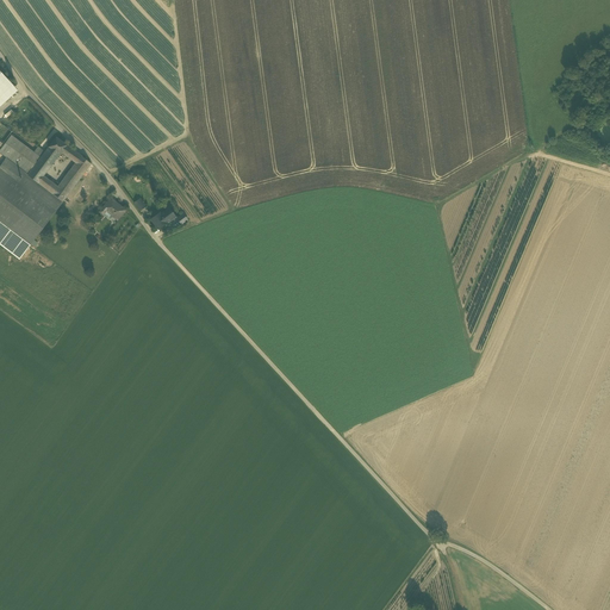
[(0,98),(13,86),(0,70),(0,98)]
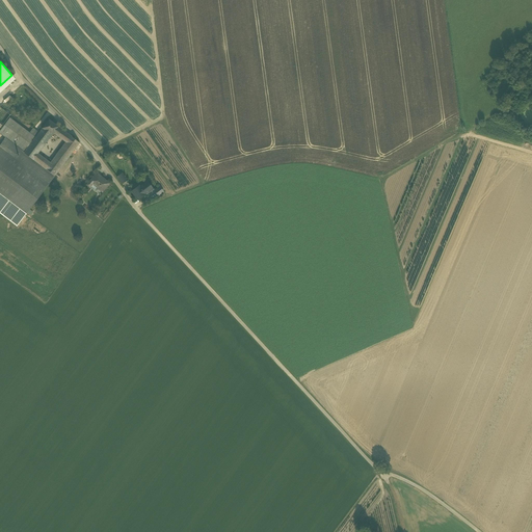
[(0,92),(16,79),(11,75),(0,85),(0,92)]
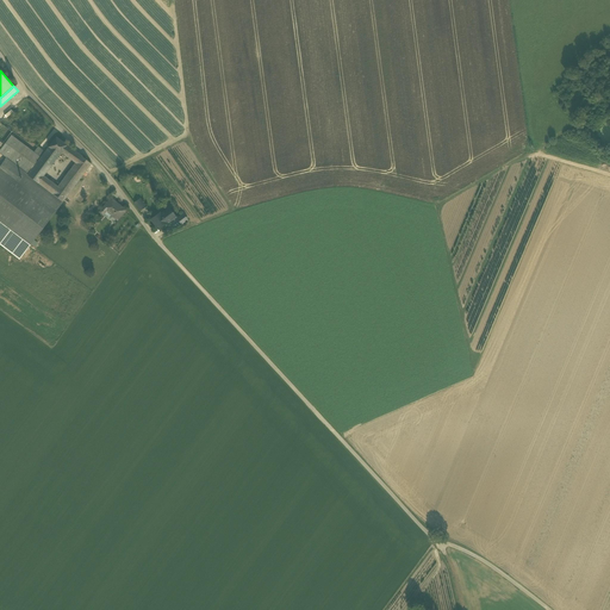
[(0,126),(0,142),(2,144),(12,131),(2,124),(0,126)]
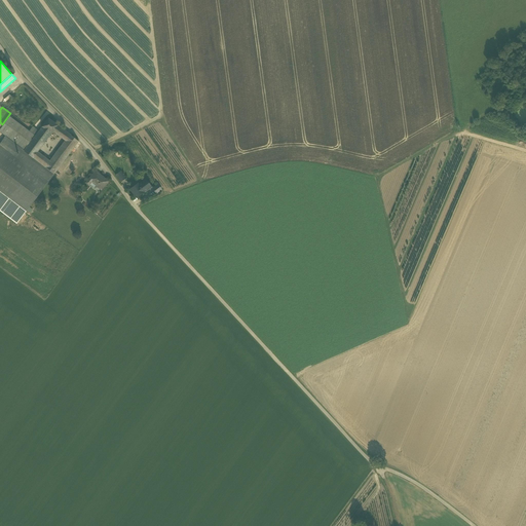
[(0,132),(6,136),(25,150),(35,136),(29,132),(9,116),(0,128),(0,132)]
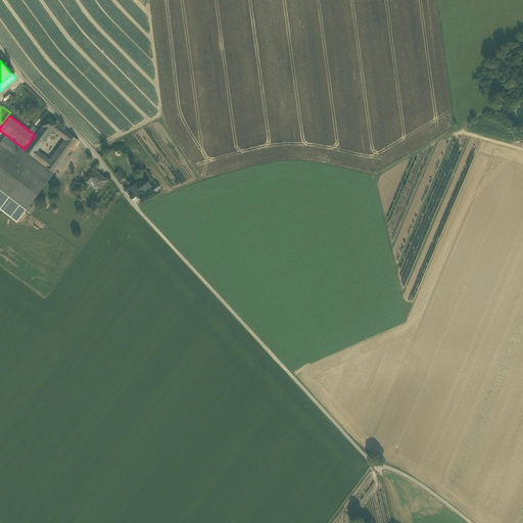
[(42,126),(51,133),(52,131),(57,125),(48,117),(42,126)]
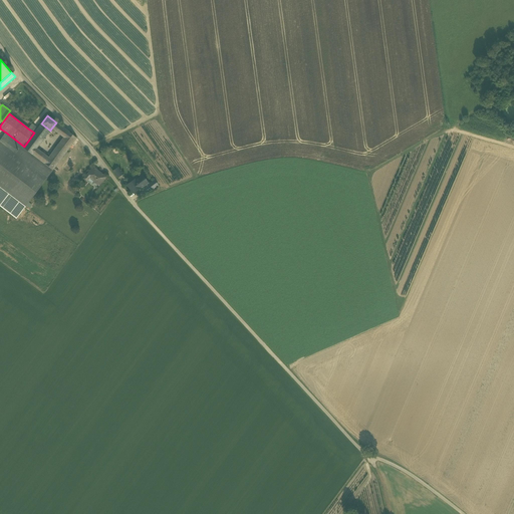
[(51,129),(63,138),(68,132),(56,122),(51,129)]
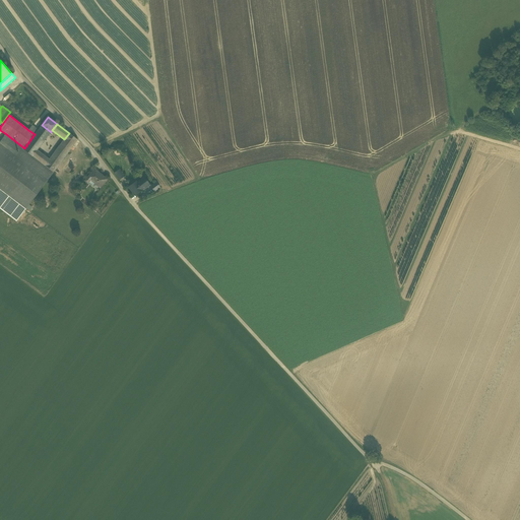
[(39,129),(35,134),(24,148),(23,149),(33,156),(37,150),(51,132),(42,125),(39,129)]
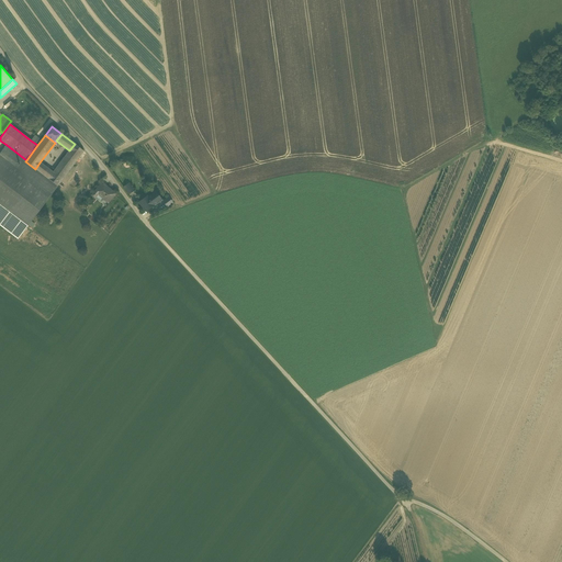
[(31,141),(37,145),(42,139),(35,135),(31,141)]
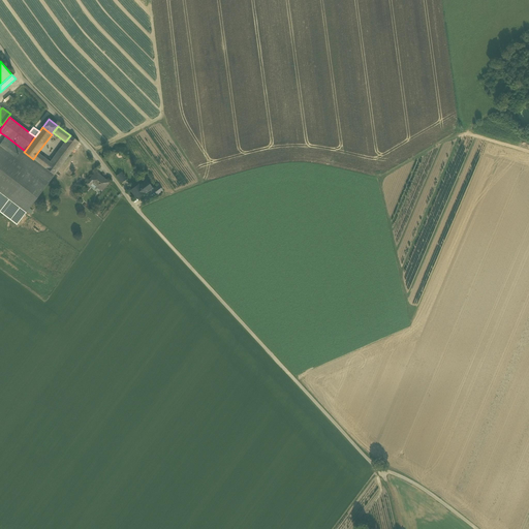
[(65,142),(50,162),(45,168),(54,175),(55,175),(79,143),(70,135),(65,142)]
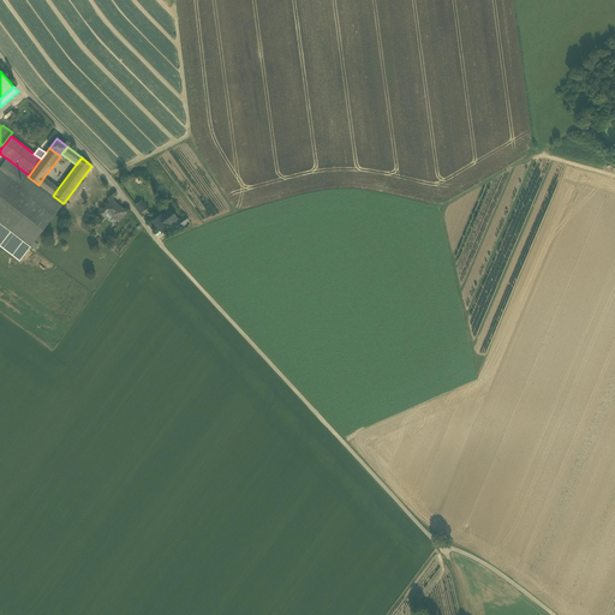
[(60,208),(59,208),(24,181),(28,177),(29,175),(7,159),(0,167),(0,171),(57,213),(60,208)]
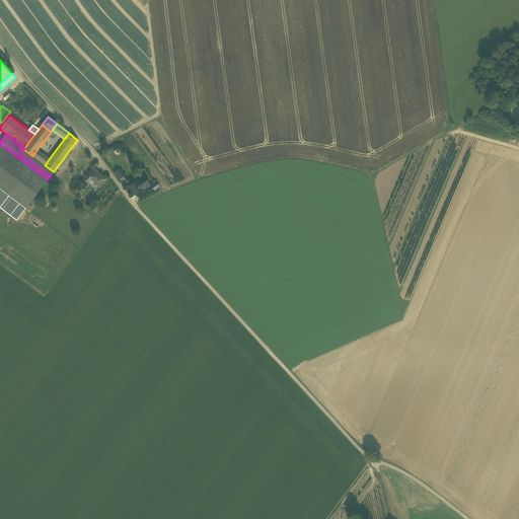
[(0,189),(25,208),(48,179),(0,144),(0,189)]
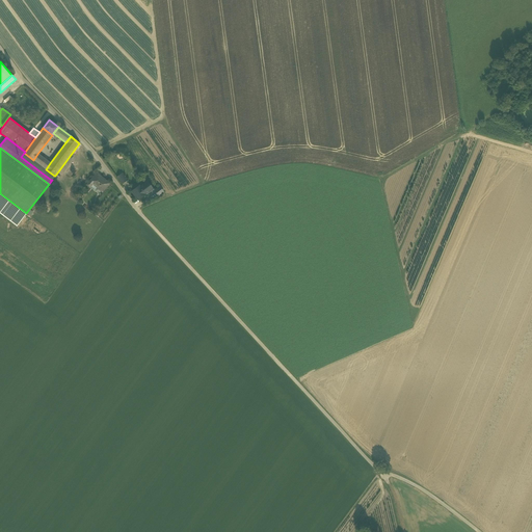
[(52,180),(54,176),(46,169),(33,160),(24,153),(21,157),(51,180),(52,180)]
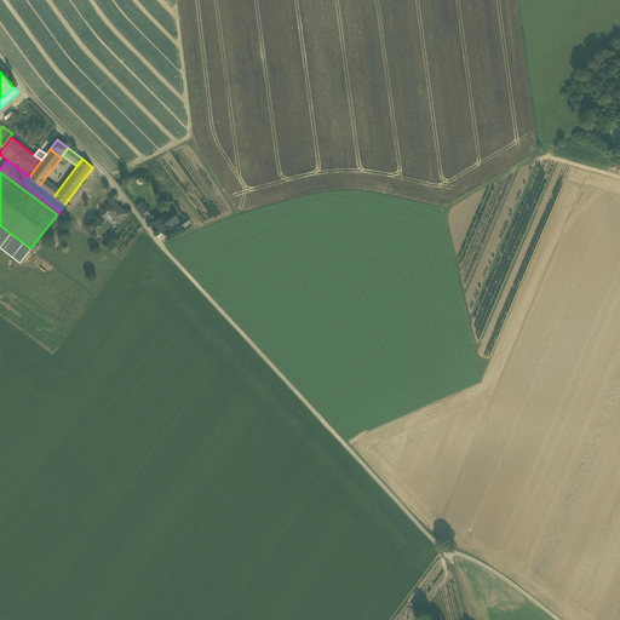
[(58,190),(44,179),(39,187),(53,197),(58,190)]
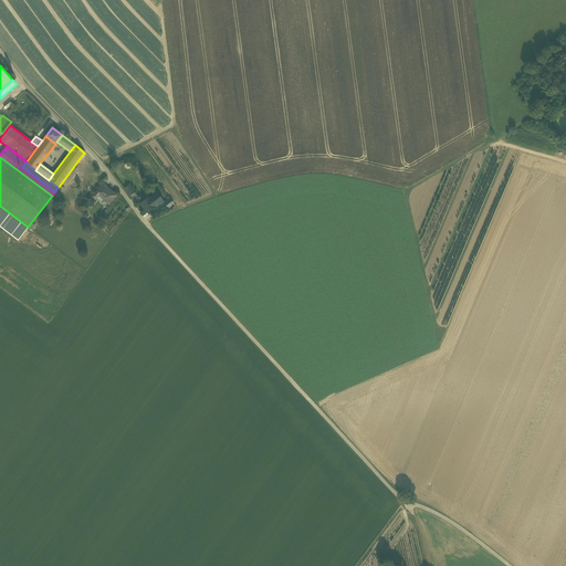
[(125,188),(129,195),(135,191),(130,185),(125,188)]
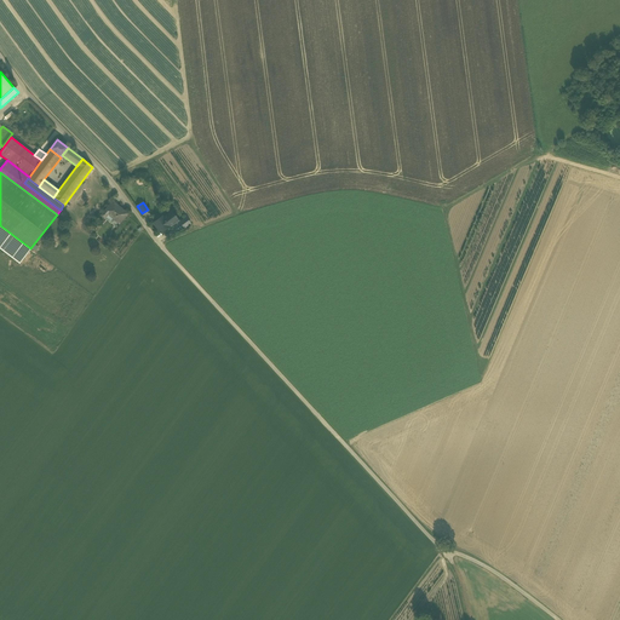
[(108,214),(119,224),(127,214),(116,205),(110,211),(108,214)]
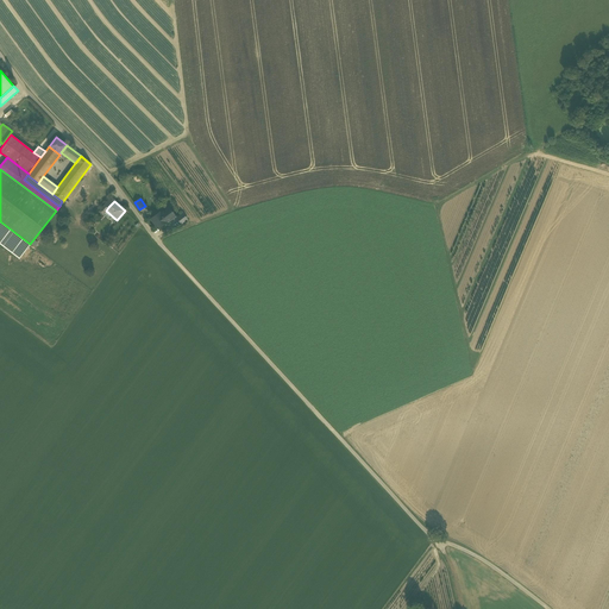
[(169,208),(161,214),(167,223),(175,217),(169,208)]
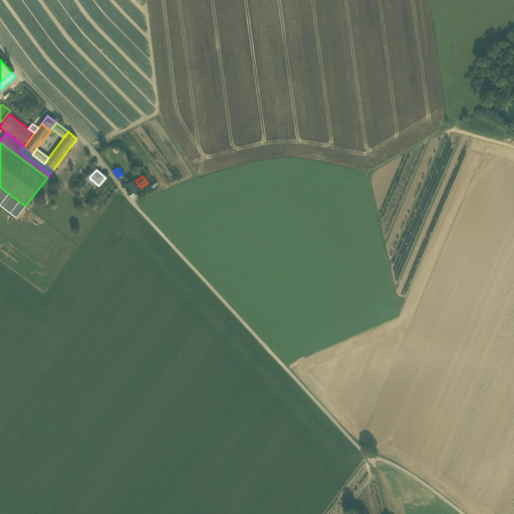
[(134,193),(141,188),(136,181),(135,180),(127,185),(134,193)]
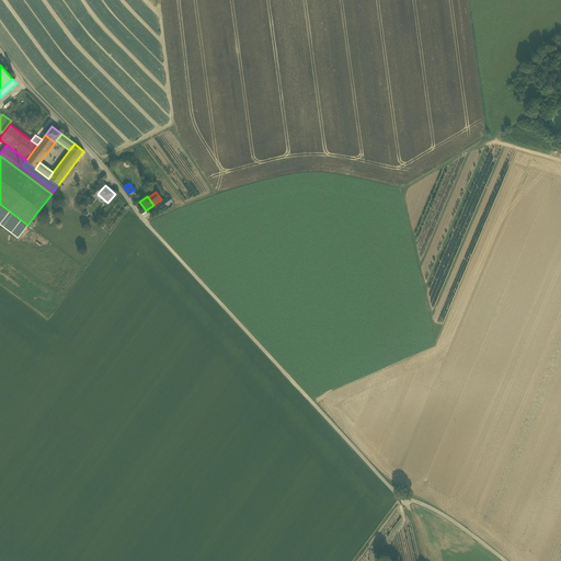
[(163,201),(167,206),(172,203),(168,197),(163,201)]
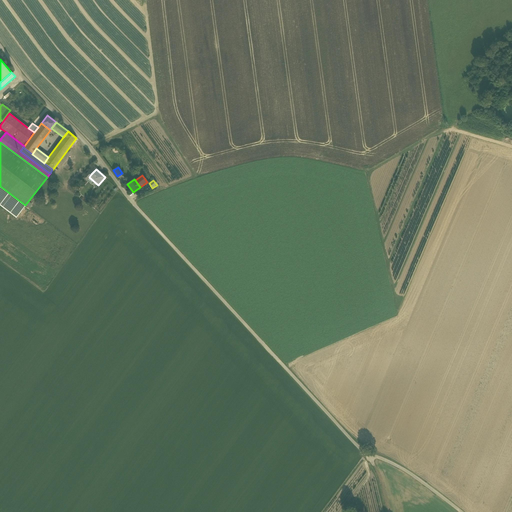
[(25,205),(0,186),(0,204),(16,217),(25,205)]
